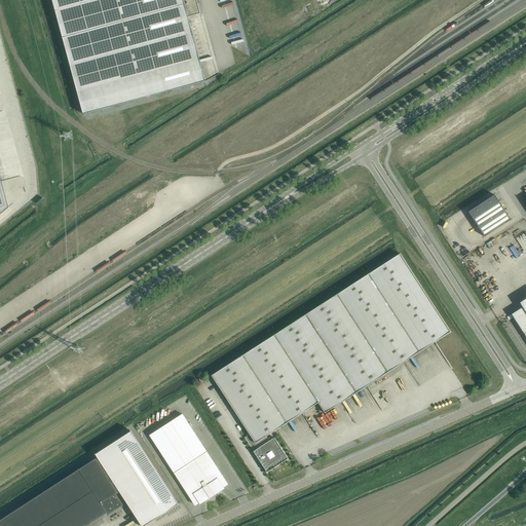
[(52,0),(83,114),(205,81),(188,17),(200,13),(196,0),(52,0)]
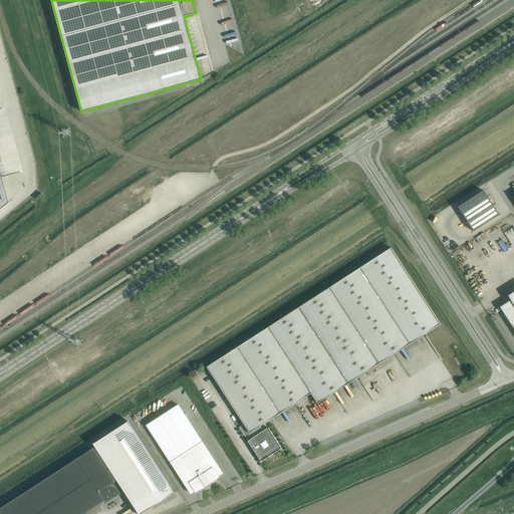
[(499,215),(483,190),(458,207),(474,231),(499,215)]
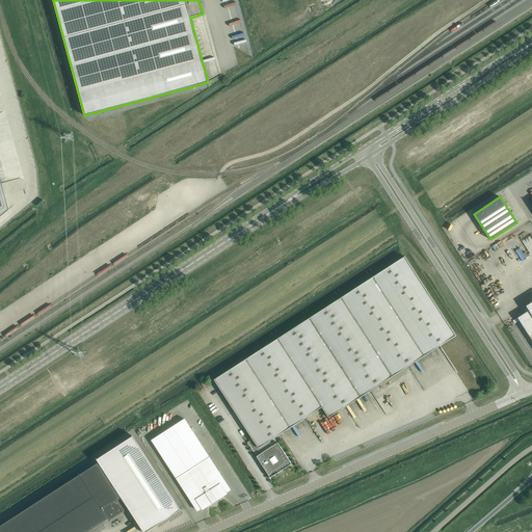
[(328,418),(456,336),(404,257),(214,379),(253,440),(247,443),(254,452),(254,451),(257,456),(256,456),(260,462),(262,467),(263,467),(270,478),(291,463),(277,443),(272,446),(269,442),(322,407),(328,418)]
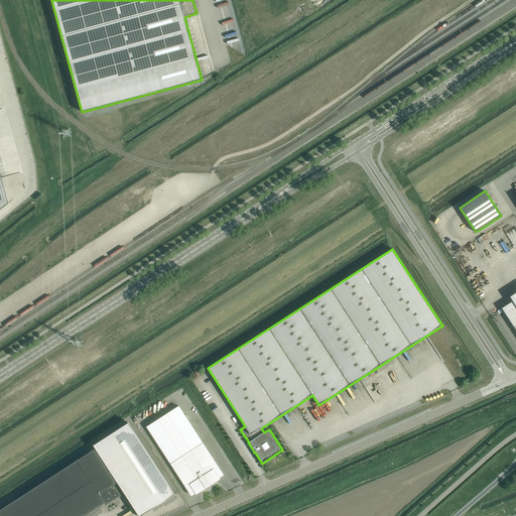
[(515,292),(510,296),(513,301),(502,308),(515,330),(515,292)]
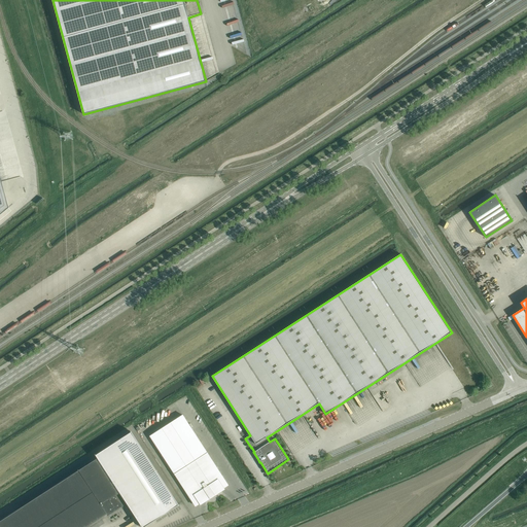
[(182,415),(150,435),(174,473),(190,497),(195,495),(201,504),(210,498),(211,497),(212,498),(213,498),(214,497),(214,496),(215,495),(224,489),(218,480),(222,477),(207,453),(182,415)]
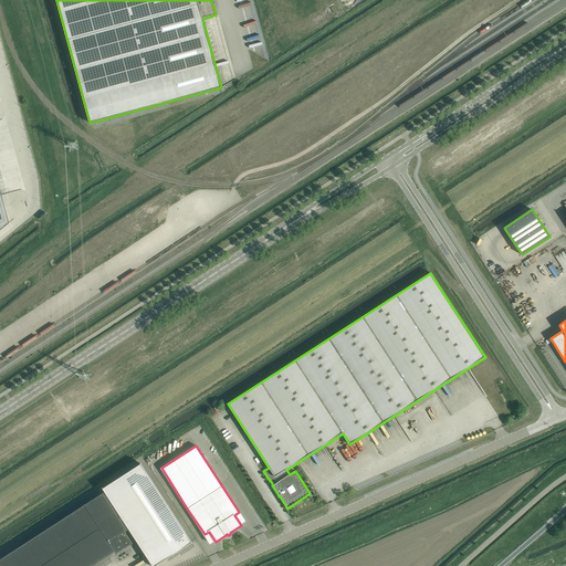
[(103,489),(105,492),(0,559),(0,565),(92,565),(115,552),(116,554),(133,543),(125,532),(127,531),(127,530),(129,528),(153,565),(155,565),(191,542),(142,463),(103,489)]
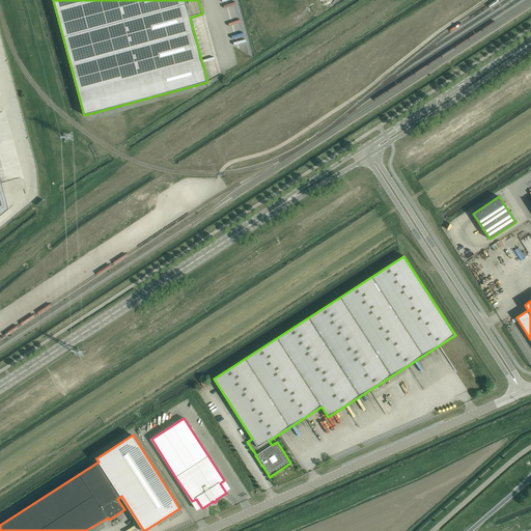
All buildings are outlined.
